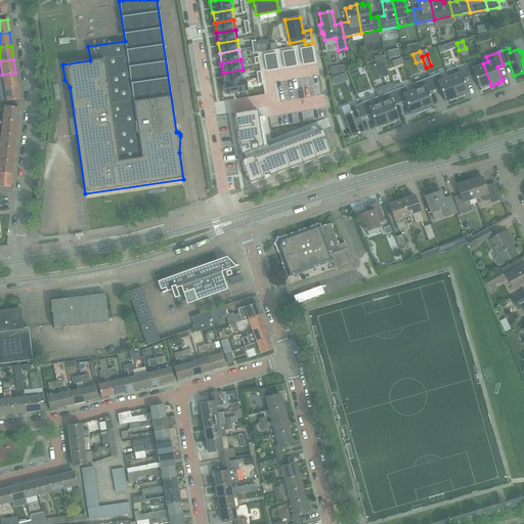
[(491,86),(483,63),(478,66),(476,60),(465,64),(469,77),(474,75),(479,89),(483,87),(484,89),(491,86)]
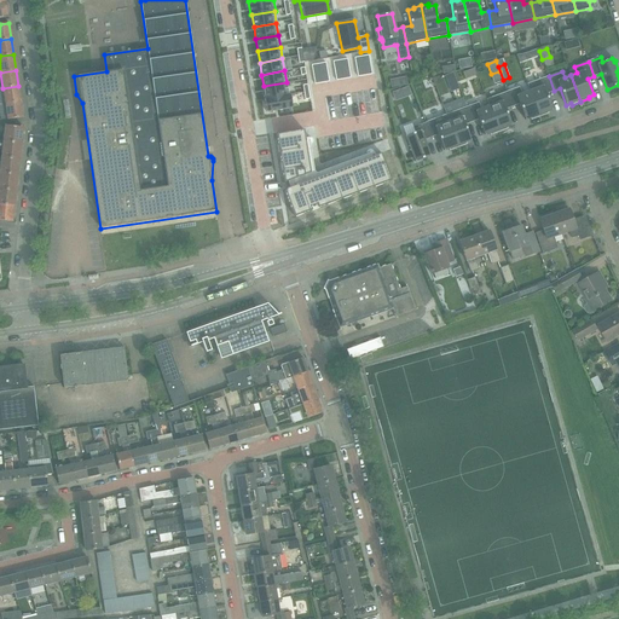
[(453,73),(445,76),(447,84),(456,81),(453,73)]
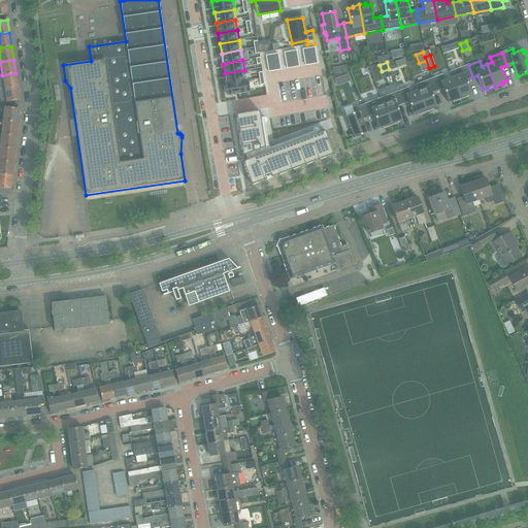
[(472,77),(467,65),(450,72),(452,77),(460,100),(468,97),(467,95),(471,94),(466,80),(472,77)]
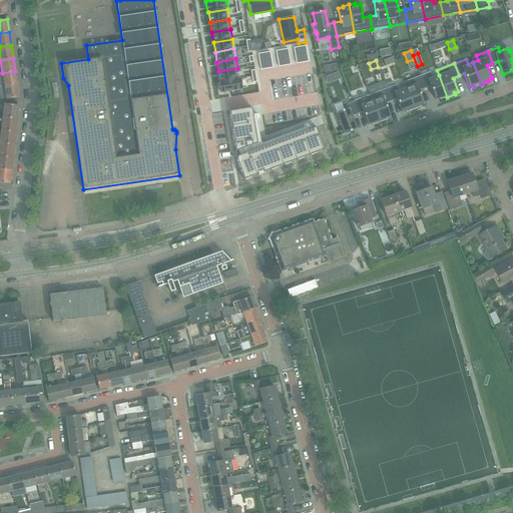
[(237,68),(218,71),(220,81),(239,78),(237,68)]
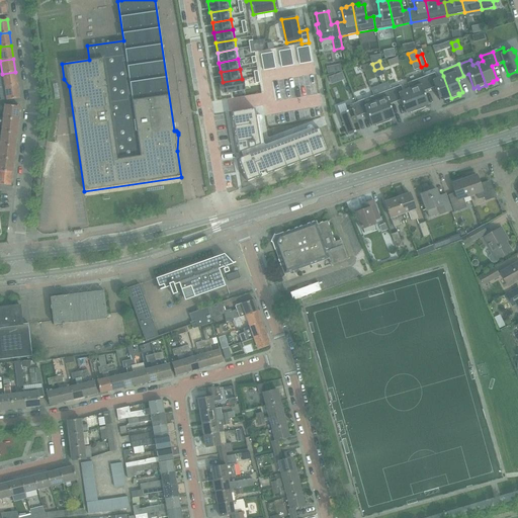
[(17,85),(15,72),(2,74),(0,74),(0,87),(2,87),(17,85)]
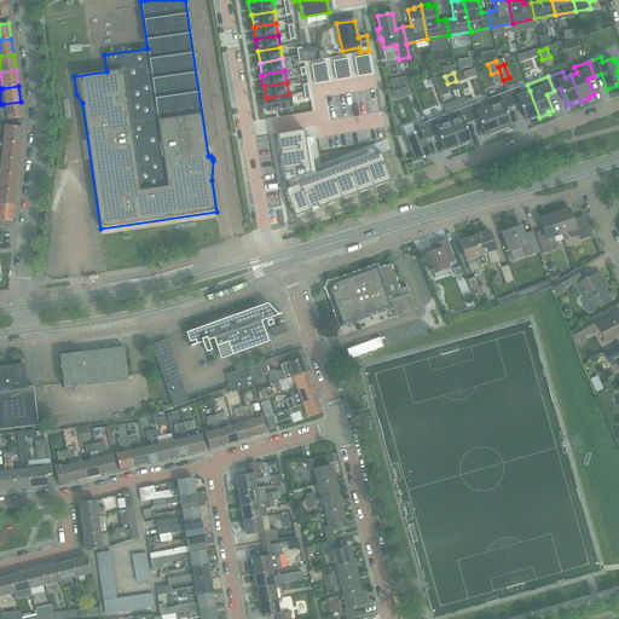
[(519,87),(507,92),(513,106),(519,104),(525,120),(530,119),(531,121),(539,117),(530,91),(521,94),(519,87)]
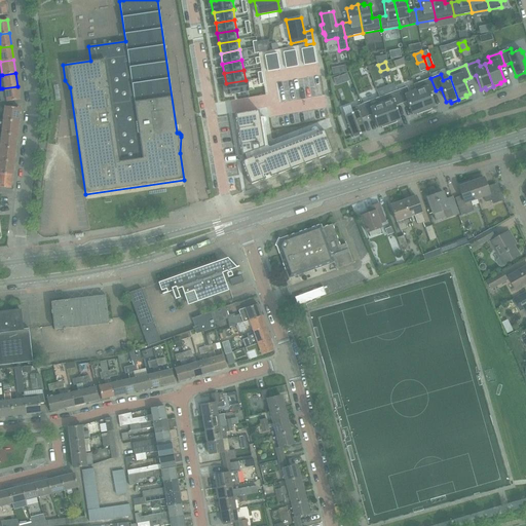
[(436,90),(430,78),(413,84),(415,90),(423,113),(431,110),(430,108),(435,107),(429,92),(436,90)]
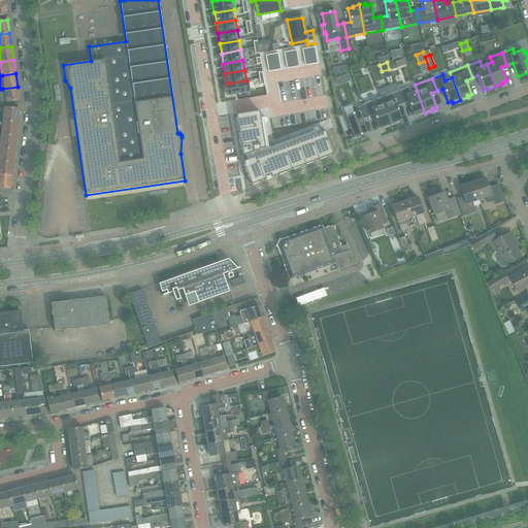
[(227,84),(225,85),(227,96),(250,92),(248,80),(246,80),(227,84)]
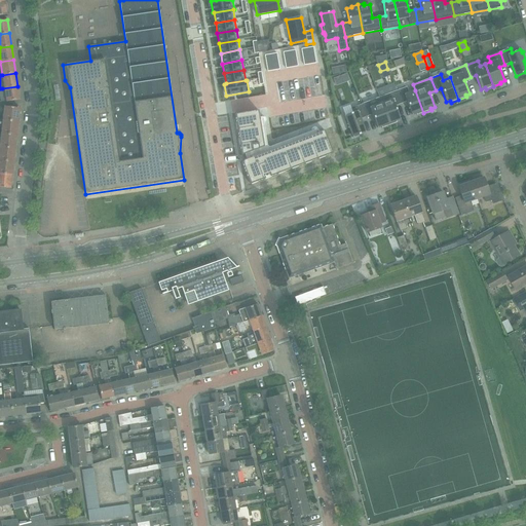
[(6,102),(20,100),(17,86),(2,88),(3,94),(5,94),(6,102)]
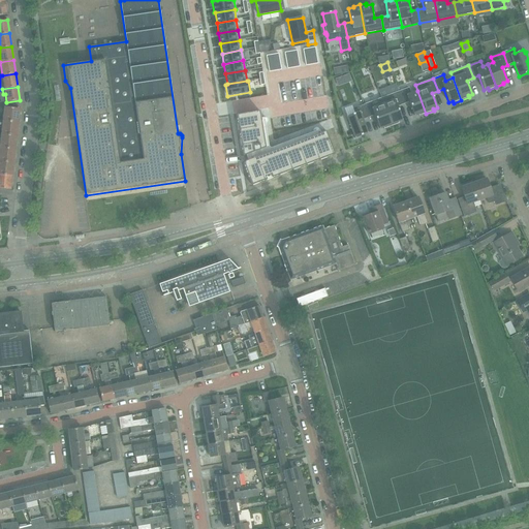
[(409,88),(398,92),(403,104),(408,102),(413,116),(417,115),(418,116),(426,114),(417,91),(411,93),(409,88)]
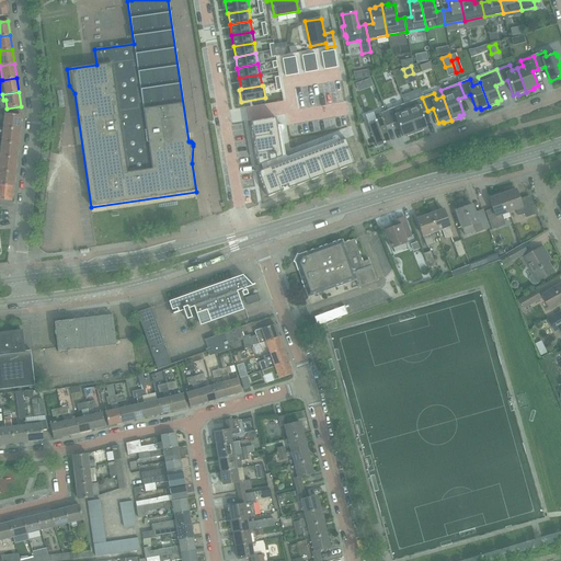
[(422,98),(403,104),(415,134),(423,130),(422,129),(426,127),(421,113),(427,111),(422,98)]
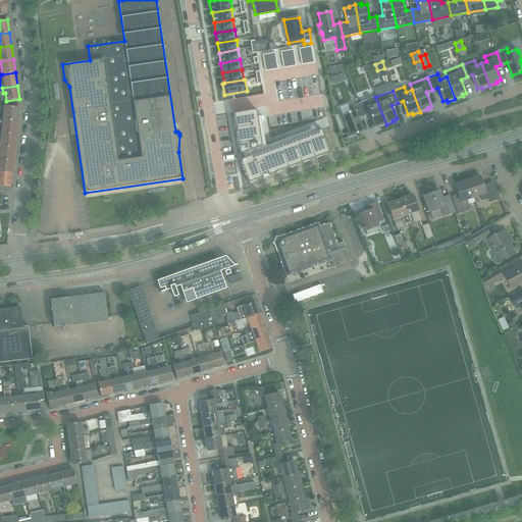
[(386,124),(375,97),(359,103),(364,115),(369,113),(374,127),(378,125),(378,127),(386,124)]
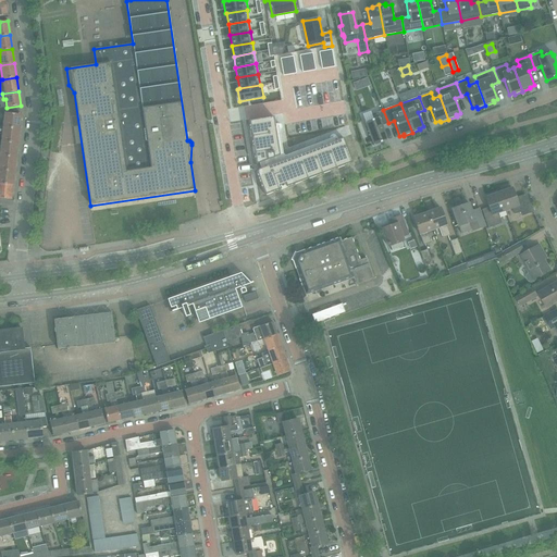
[(364,122),(366,126),(364,126),(368,135),(369,134),(373,146),(387,140),(382,126),(388,123),(383,110),(372,114),(373,120),(364,122)]
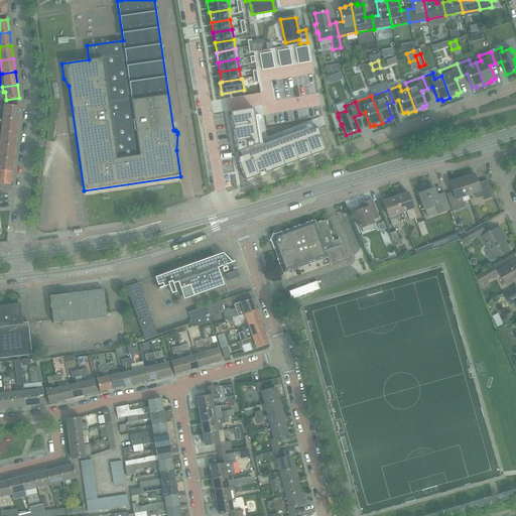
[(3,118),(17,119),(19,106),(4,105),(0,105),(0,111),(3,112),(3,118)]
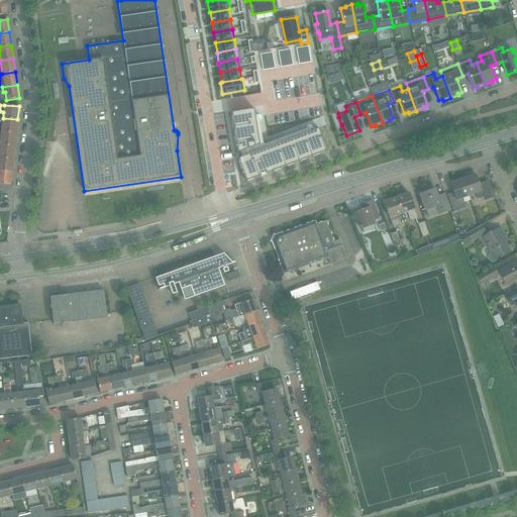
[(253,109),(231,112),(232,121),(235,121),(236,126),(233,127),(235,136),(238,136),(239,141),(235,142),(237,152),(260,144),(253,109)]
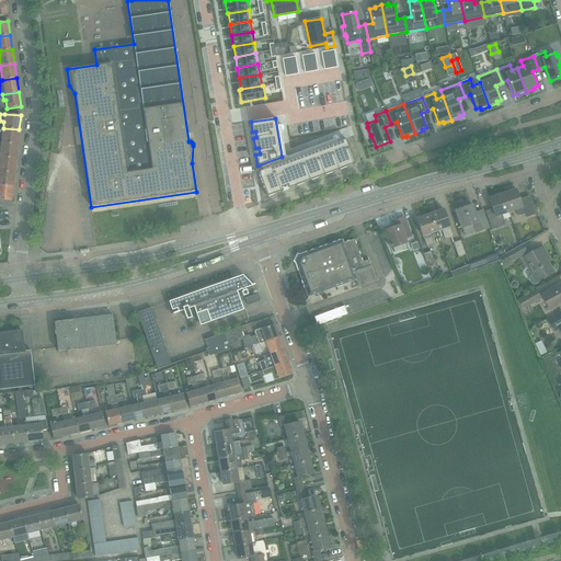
[(18,144),(19,129),(3,128),(0,127),(0,135),(2,136),(1,141),(18,144)]
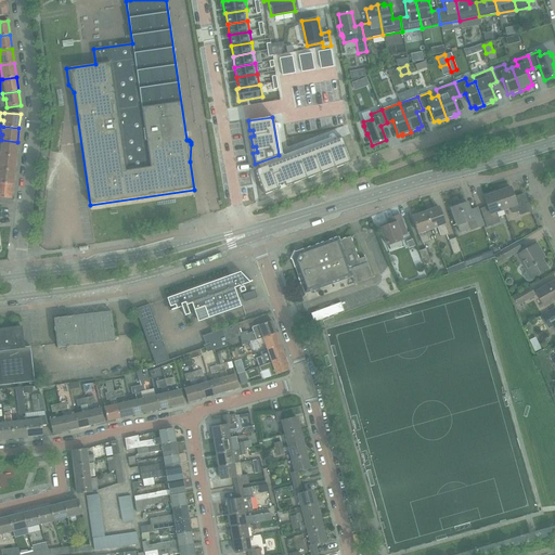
[(256,171),(256,172),(263,194),(266,194),(265,191),(270,189),(271,192),(280,189),(279,185),(284,183),(285,186),(294,183),(293,180),(298,178),(299,181),(308,178),(307,175),(312,172),(313,176),(322,172),(321,169),(326,167),(327,170),(336,167),(335,164),(340,162),(341,165),(350,162),(341,138),(258,168),(257,169),(256,170),(256,171)]
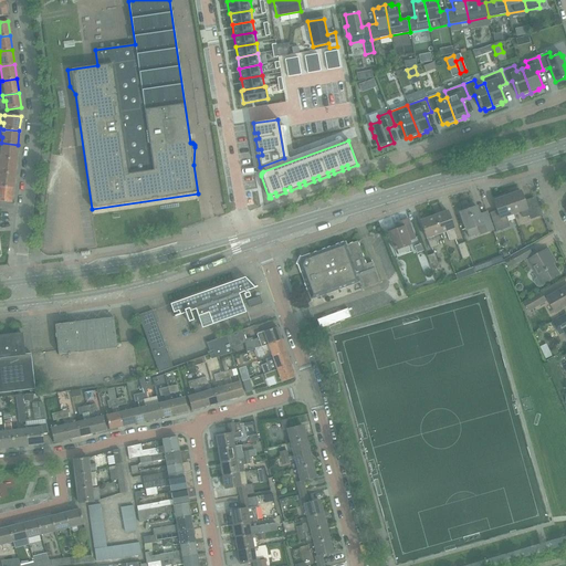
[(0,157),(16,159),(18,145),(1,143),(0,153),(0,157)]
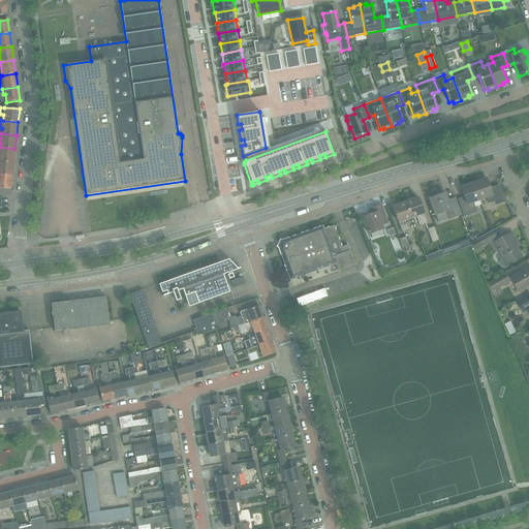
[(0,160),(13,162),(14,149),(0,147),(0,160)]
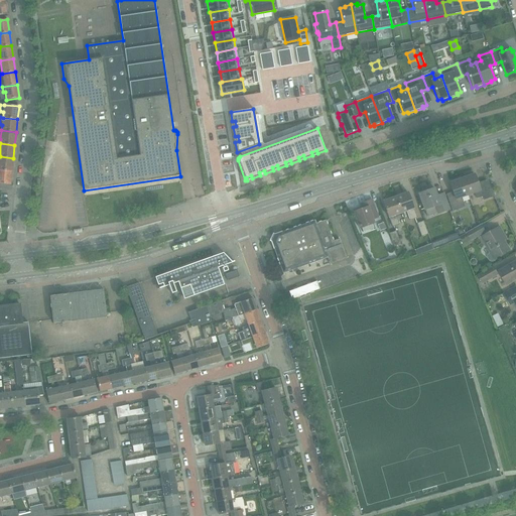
[(0,169),(11,171),(13,158),(0,156),(0,169)]
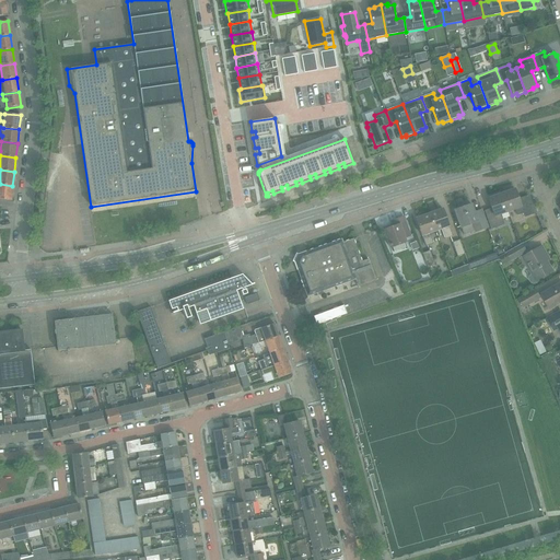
[(0,199),(11,201),(12,186),(0,184),(0,199)]
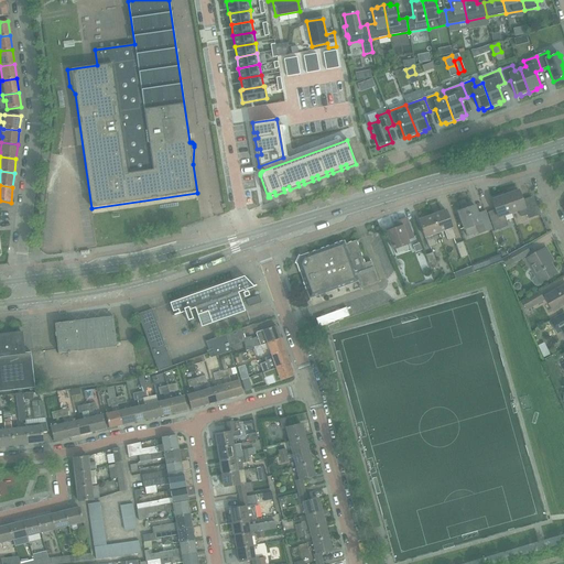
[(529,220),(530,219),(540,215),(533,199),(522,203),(518,191),(491,199),(496,213),(488,215),(492,225),(495,231),(508,227),(505,216),(519,212),(521,217),(528,215),(529,220)]
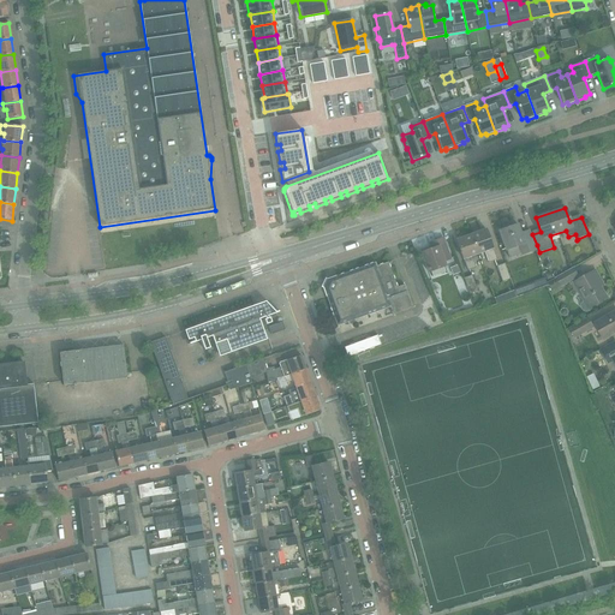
[(536,251),(532,242),(529,231),(520,233),(517,225),(499,231),(506,251),(519,246),(523,256),(536,251)]
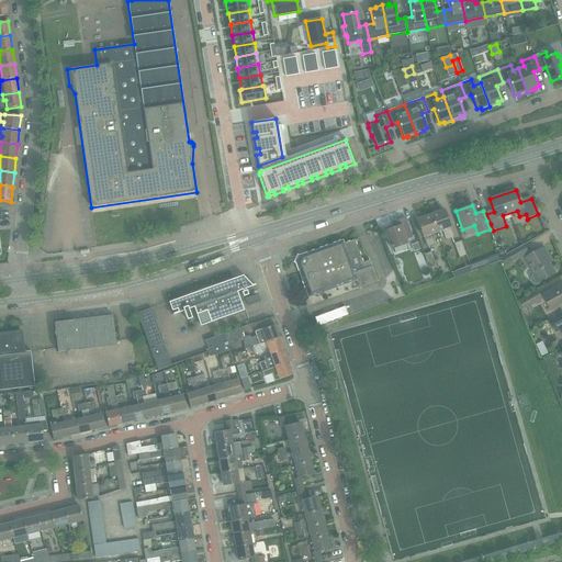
[(454,238),(448,220),(444,210),(430,214),(437,233),(444,231),(447,240),(454,238)]
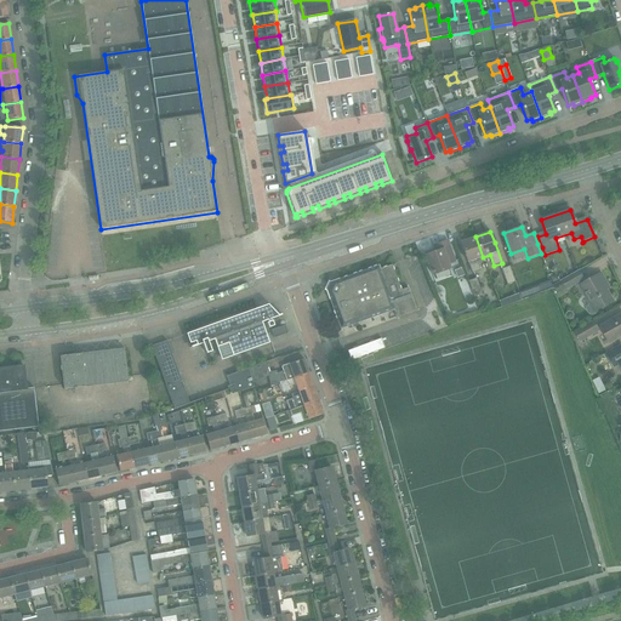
[(477,260),(483,257),(476,237),(461,243),(472,274),(480,271),(477,260)]
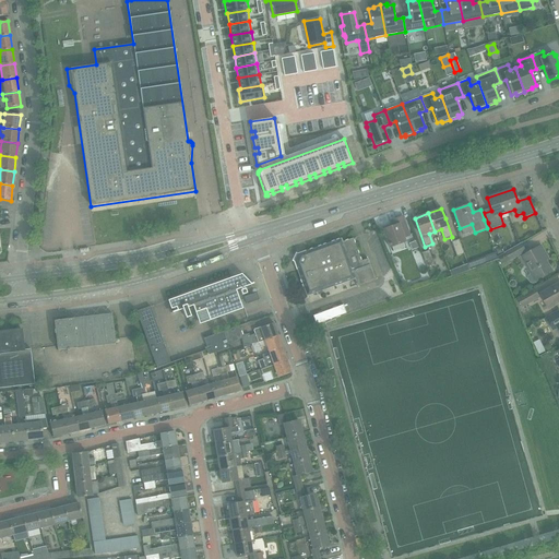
[(409,236),(406,227),(403,216),(391,221),(393,226),(383,229),(390,248),(405,242),(403,239),(409,236)]
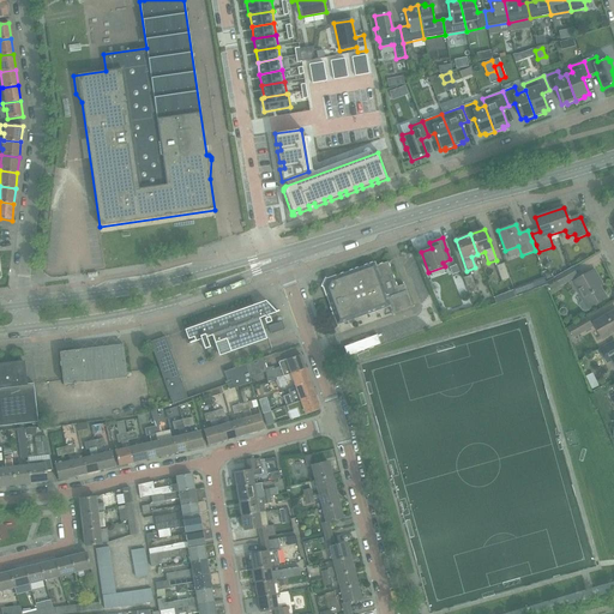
[(337,326),(348,321),(389,307),(392,315),(413,308),(404,284),(397,287),(387,262),(377,265),(375,262),(336,276),(329,280),(325,288),(326,296),(337,326)]
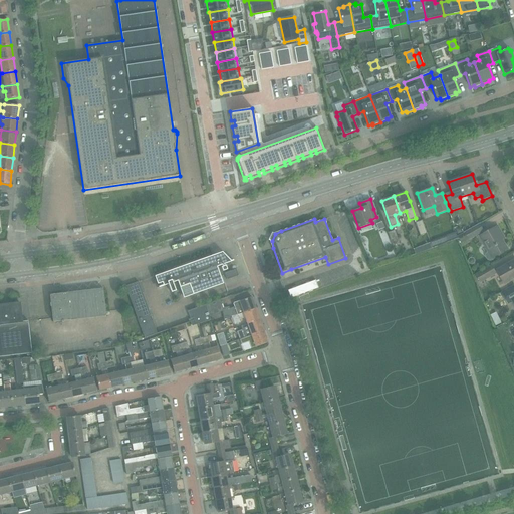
[(421,236),(427,234),(422,221),(416,223),(421,236)]
